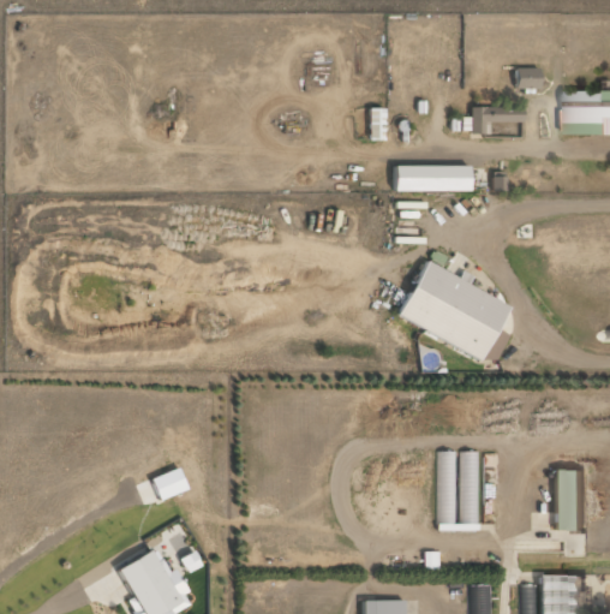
[(518,88),(542,87),(542,67),(518,67),(518,88)]
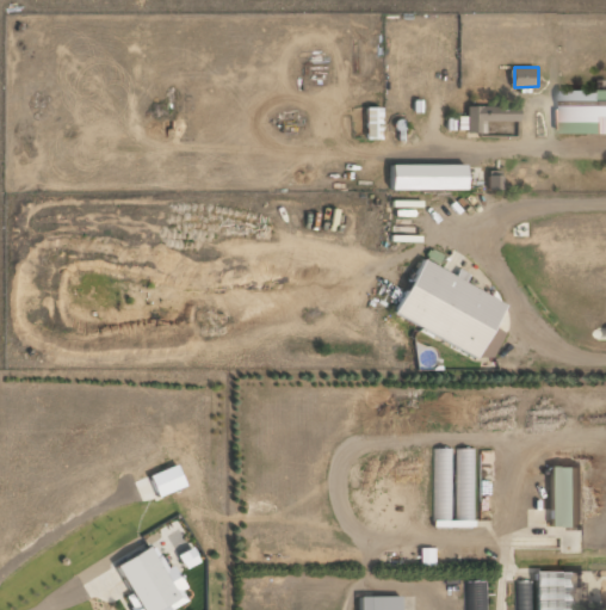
[(562,131),(605,133),(605,88),(562,88),(562,131)]
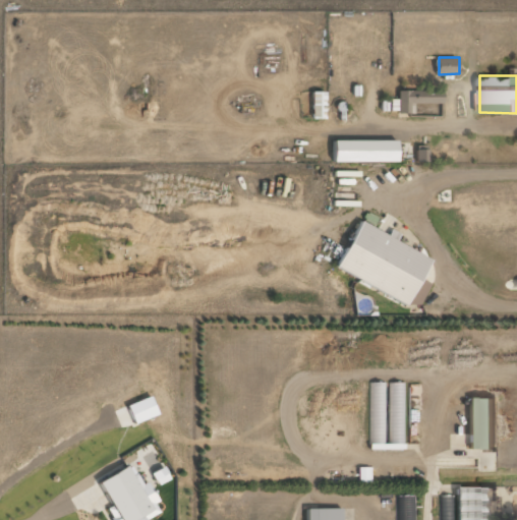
[(445,103),(445,90),(402,91),(402,113),(418,113),(418,104),(445,103)]
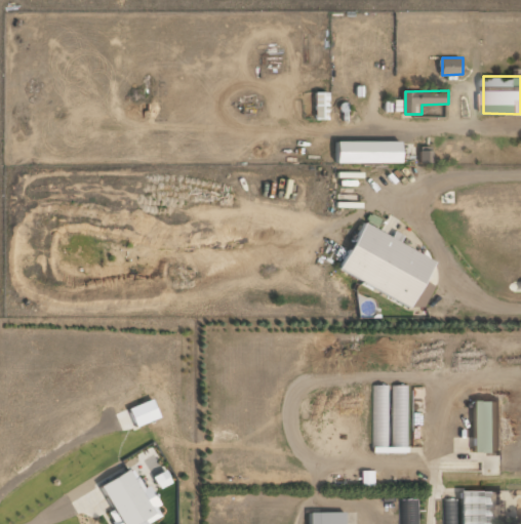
[(317,119),(330,119),(331,92),(317,92),(317,119)]
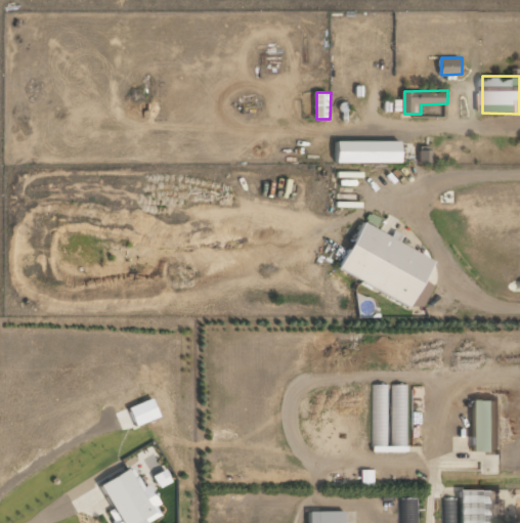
[(435,163),(434,149),(421,150),(422,164),(435,163)]
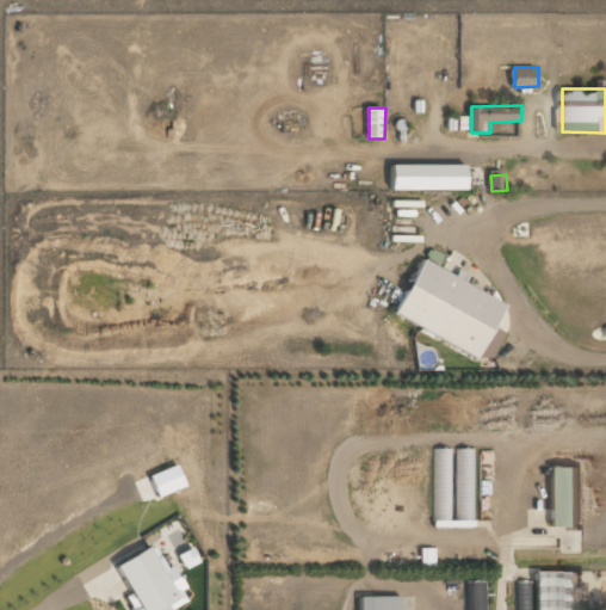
[(396,313),(494,364),(511,333),(498,326),(509,305),(469,283),(474,273),(464,267),(459,276),(425,258),(396,313)]
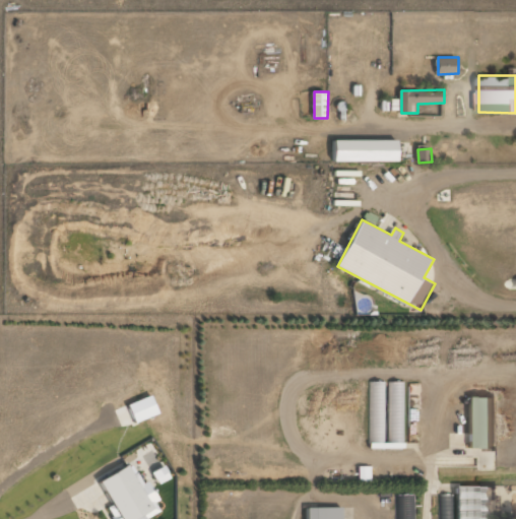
[(129,404),(136,423),(160,413),(153,395),(129,404)]
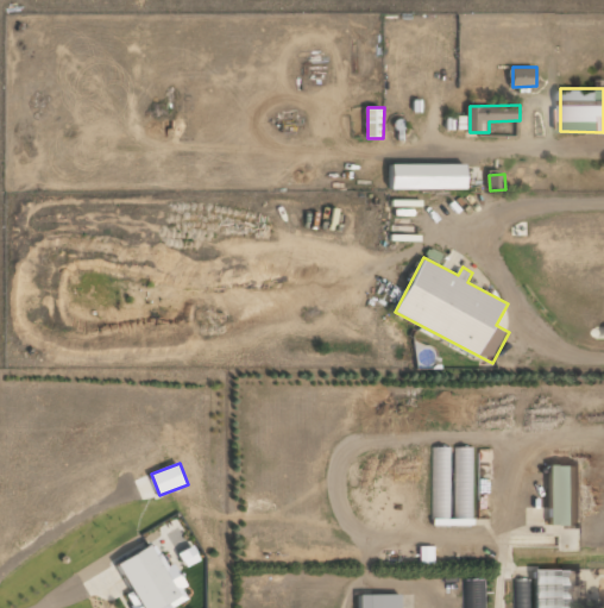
[(551,465),(551,525),(582,524),(580,464),(551,465)]
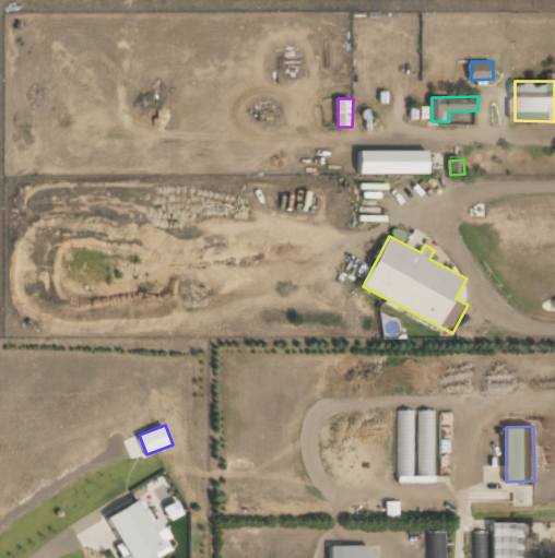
[(107,518),(127,553),(122,555),(124,557),(163,557),(162,557),(178,547),(161,517),(156,519),(144,497),(107,518)]
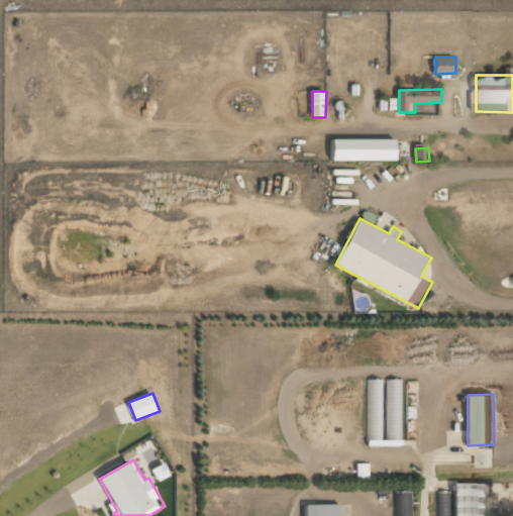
[(152,468),(159,482),(172,476),(166,462),(152,468)]
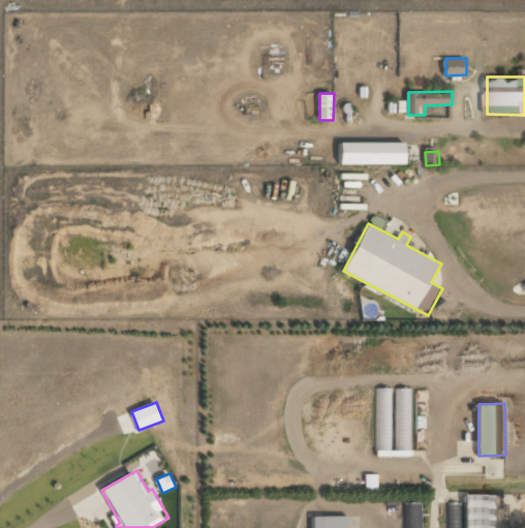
[(407,527),(427,527),(428,502),(408,502),(407,527)]
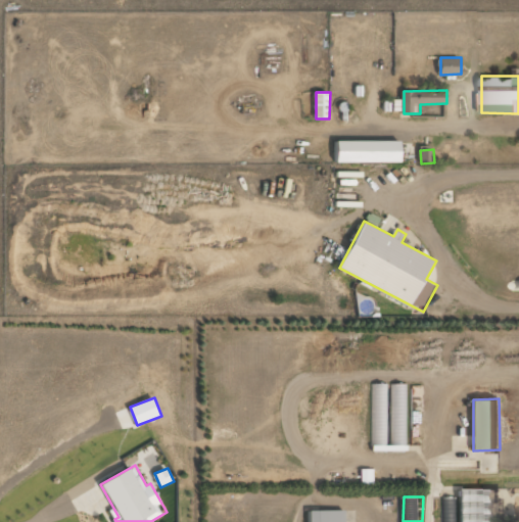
[(346,521),(346,510),(309,511),(309,521),(346,521)]
